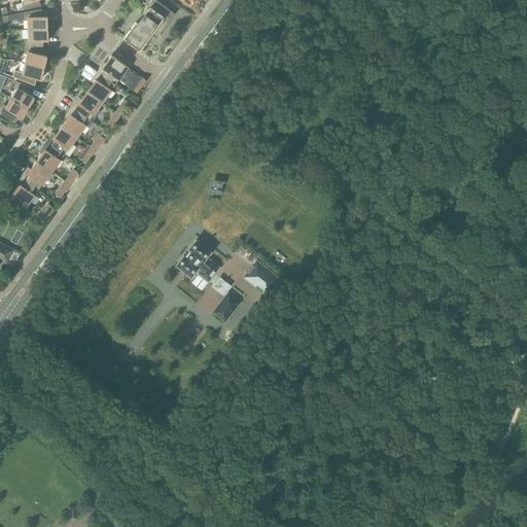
[(24,0),(25,1),(22,3),(14,4),(18,11),(23,10),(41,6),(39,0),(24,0)]
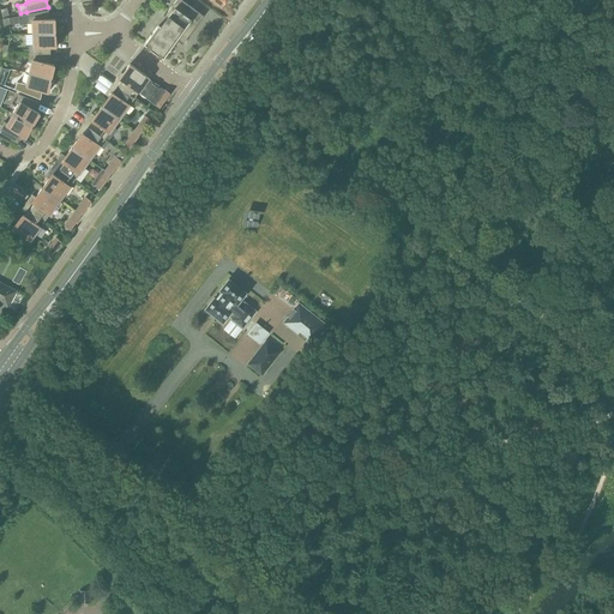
[(162,28),(158,25),(144,44),(164,59),(178,40),(184,44),(204,16),(181,0),(176,0),(166,17),(168,18),(162,28)]
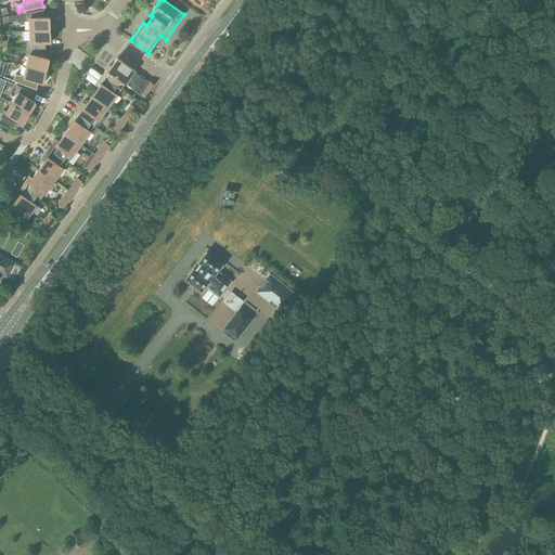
[(30,31),(51,30),(50,17),(44,17),(44,10),(25,13),(16,14),(18,23),(26,22),(30,21),(30,31)]
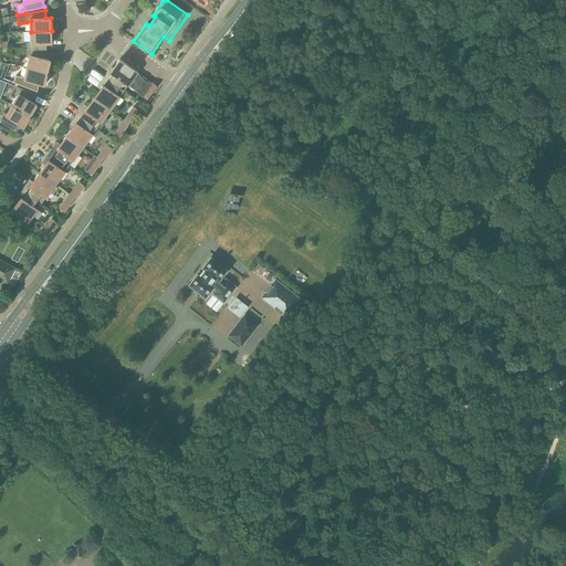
[(27,50),(48,51),(46,44),(52,43),(52,31),(31,32),(31,42),(28,42),(27,50)]
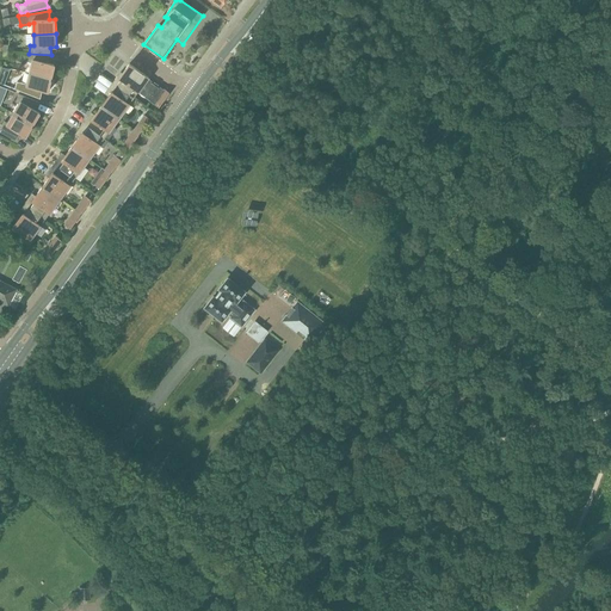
[(49,63),(51,55),(29,54),(29,62),(32,63),(30,74),(51,79),(55,65),(49,63)]
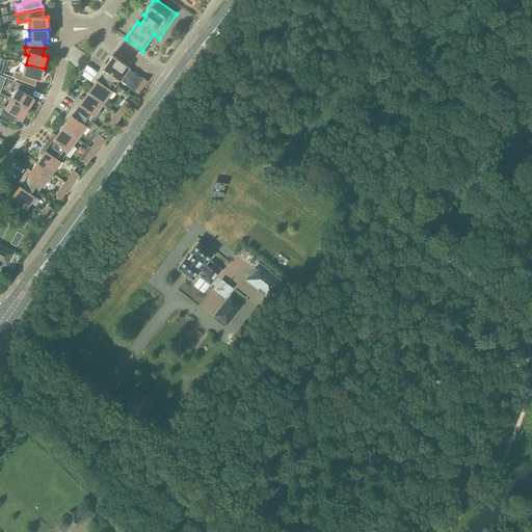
[(102,67),(98,72),(116,85),(123,78),(136,87),(134,90),(138,94),(142,88),(148,81),(143,78),(142,79),(129,70),(130,68),(113,55),(104,68),(102,67)]
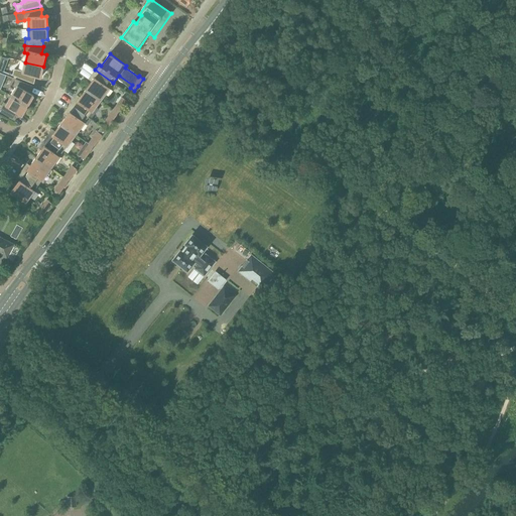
[(40,78),(43,67),(25,62),(23,72),(19,71),(17,77),(34,84),(36,77),(40,78)]
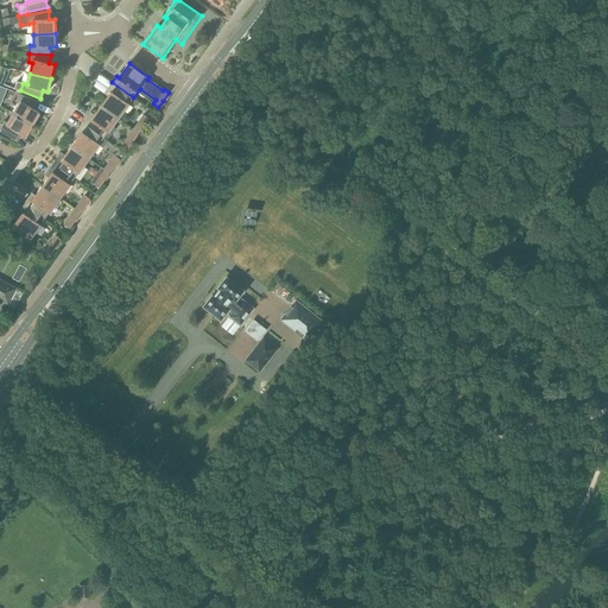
[(119,118),(133,97),(112,82),(107,89),(112,92),(101,106),(119,118)]
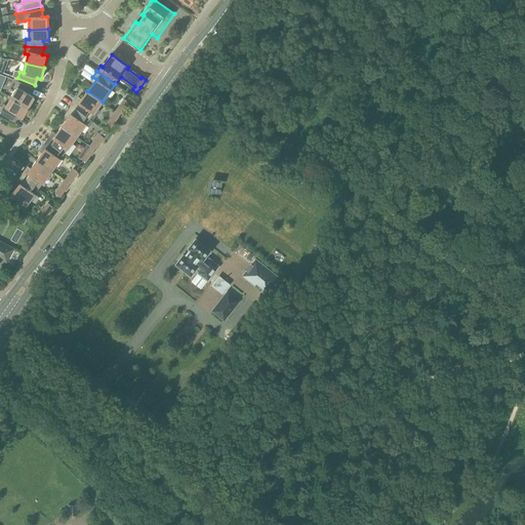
[(12,97),(29,108),(35,97),(30,94),(34,88),(16,81),(13,88),(16,89),(12,97)]
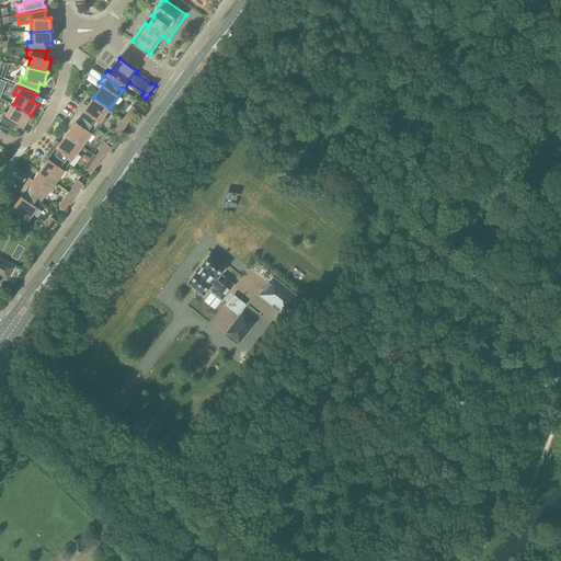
[(95,127),(110,109),(93,98),(84,110),(81,107),(77,113),(95,127)]
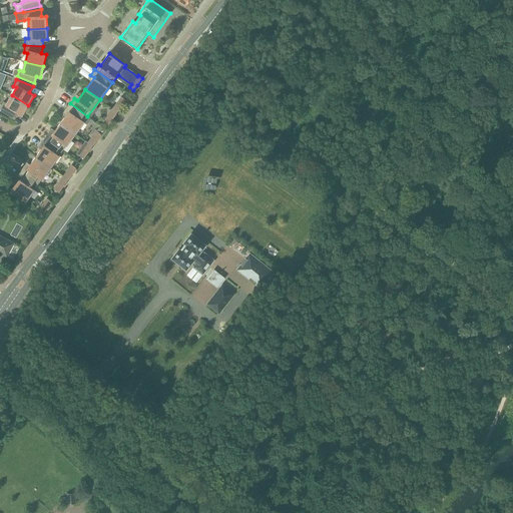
[(22,115),(28,105),(12,95),(7,103),(4,101),(0,108),(0,110),(14,119),(17,112),(22,115)]
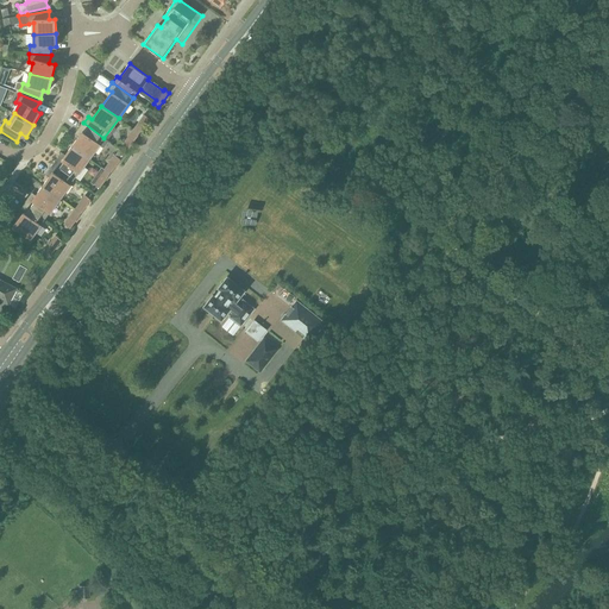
[(135,130),(139,133),(150,119),(144,115),(135,130)]
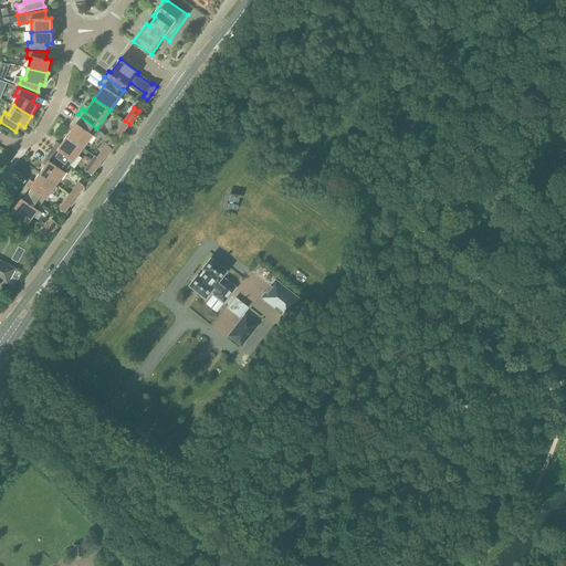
[(101,132),(96,128),(77,114),(73,121),(76,123),(66,136),(83,147),(92,135),(96,138),(101,132)]
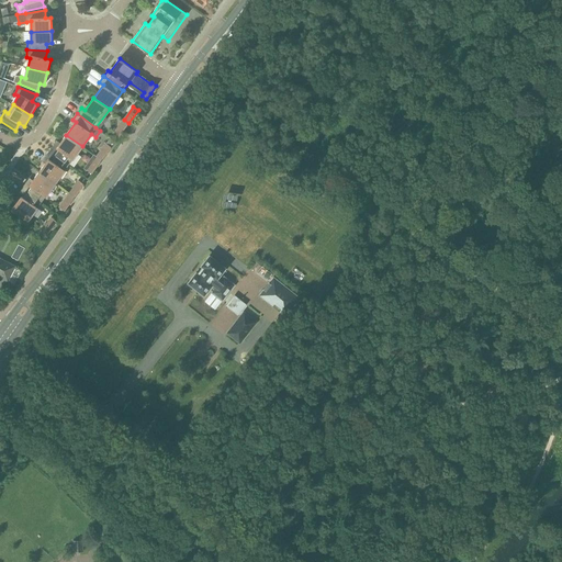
[(119,136),(128,123),(124,120),(114,133),(119,136)]
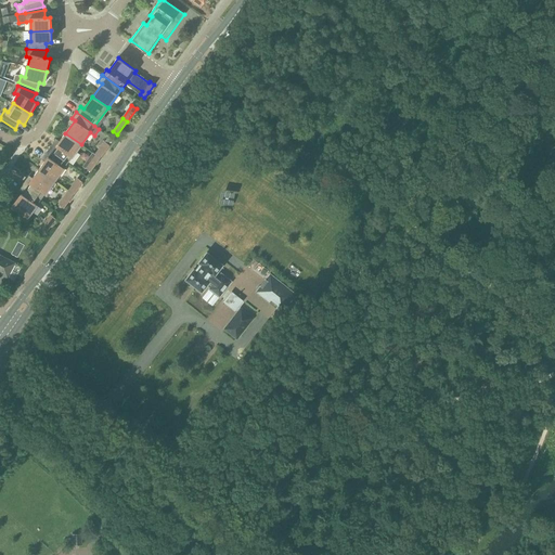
[(81,144),(65,133),(56,145),(53,143),(49,149),(68,163),(81,144)]
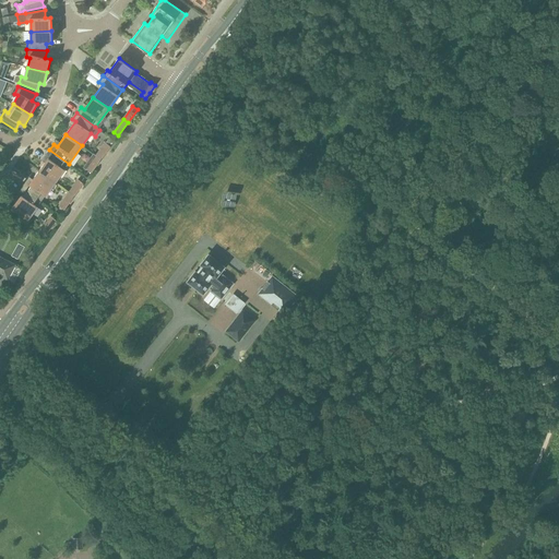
[(106,143),(96,156),(100,159),(110,146),(106,143)]
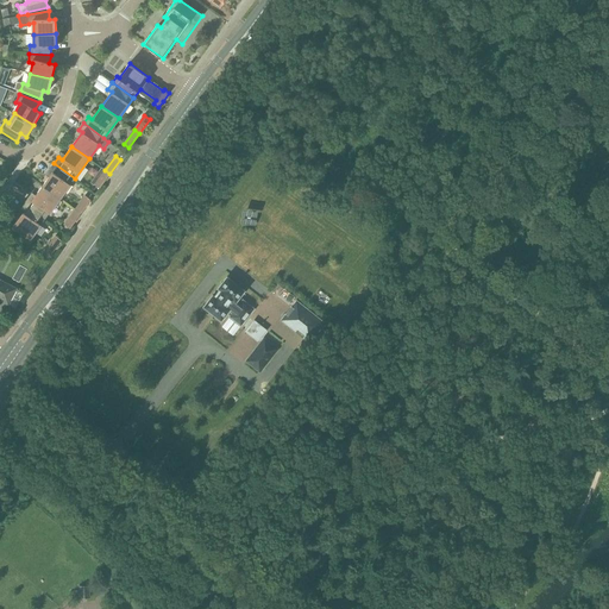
[(60,199),(75,179),(54,163),(49,170),(52,173),(43,187),(60,199)]
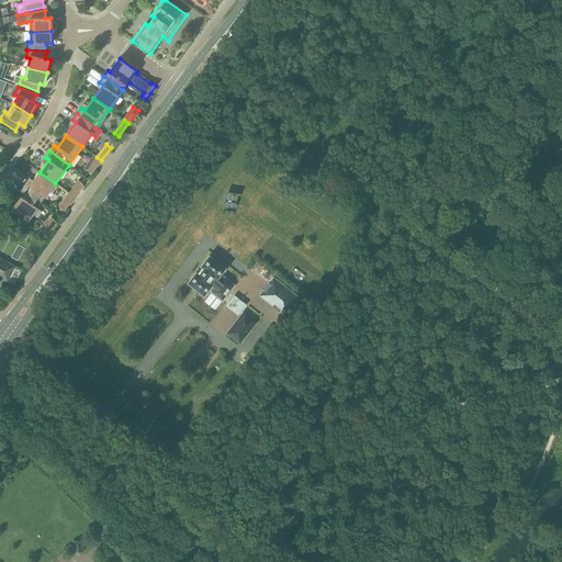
[(92,173),(101,160),(97,157),(94,155),(85,168),(92,173)]
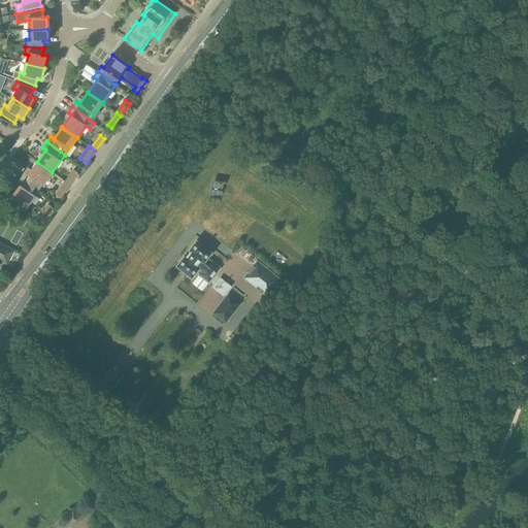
[(39,190),(52,172),(37,162),(28,173),(25,171),(21,176),(39,190)]
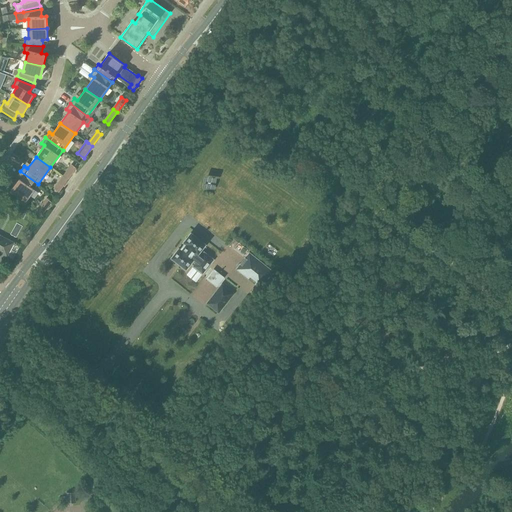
[(63,177),(68,180),(76,168),(72,165),(63,177)]
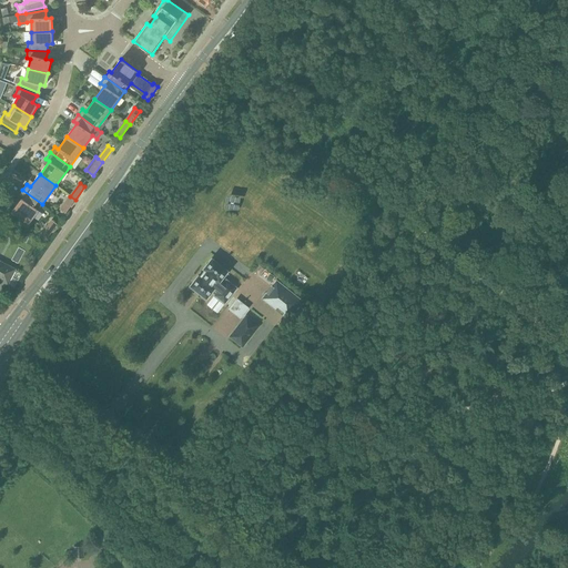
[(28,223),(42,204),(22,190),(18,196),(21,199),(12,212),(28,223)]
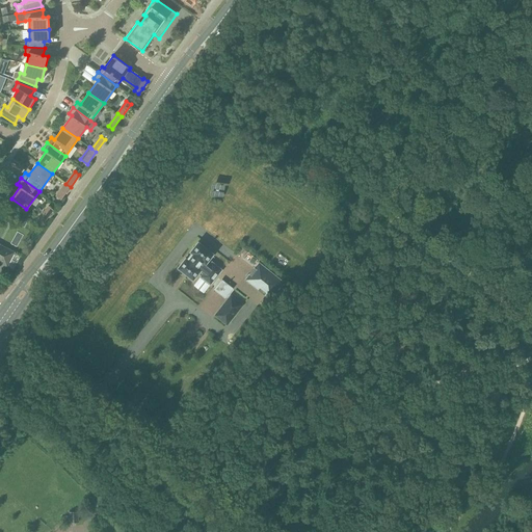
[(61,200),(71,187),(65,184),(57,196),(61,200)]
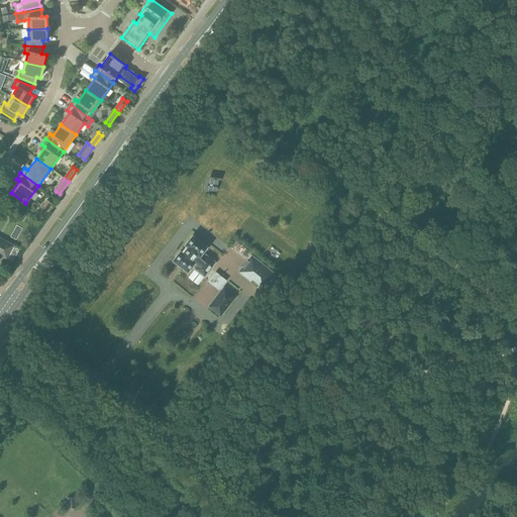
[(38,213),(43,216),(53,204),(47,201),(38,213)]
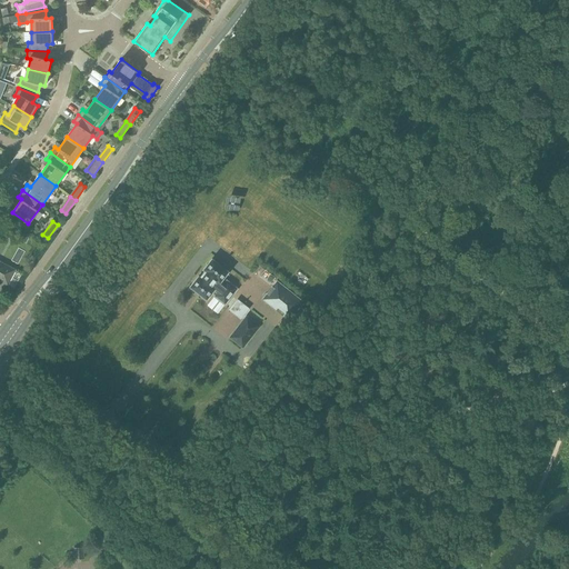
[(199,278),(192,287),(207,298),(213,290),(218,293),(217,296),(226,303),(237,289),(227,282),(226,283),(221,280),(228,272),(212,260),(206,269),(206,270),(200,278),(199,278)]
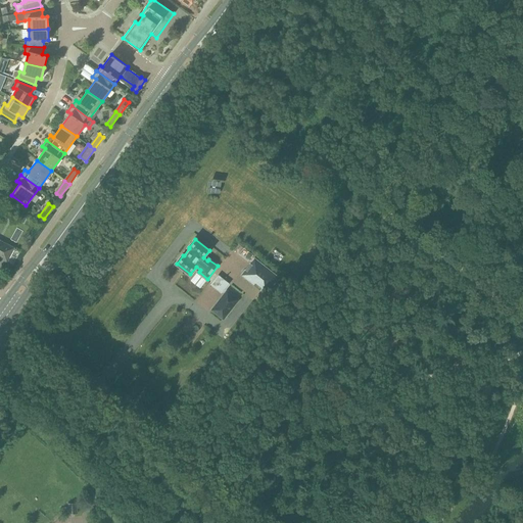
[(0,257),(7,263),(15,247),(0,240),(0,257)]
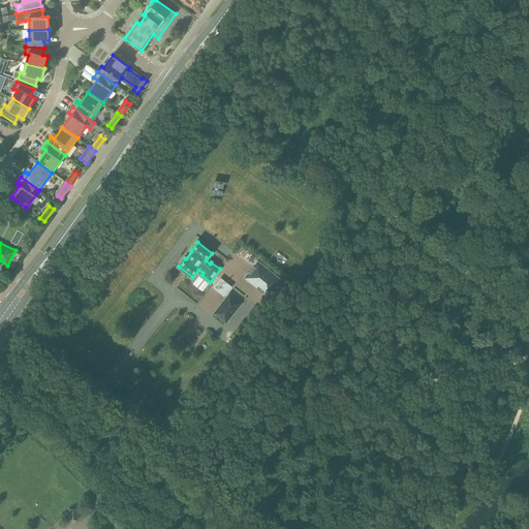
[(269,297),(280,281),(258,263),(246,278),(269,297)]
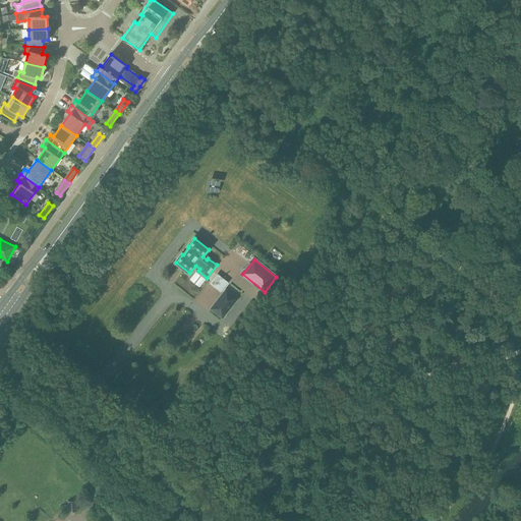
[(221,292),(228,282),(223,278),(215,288),(221,292)]
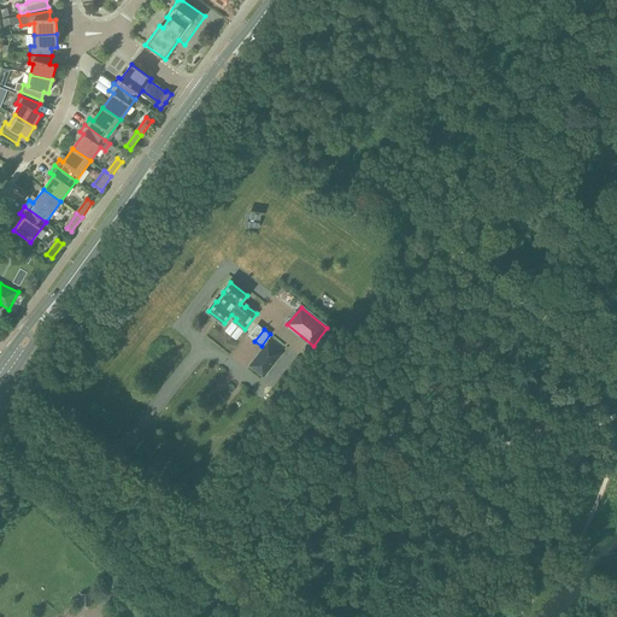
[(268,344),(251,365),(264,376),(281,354),(268,344)]
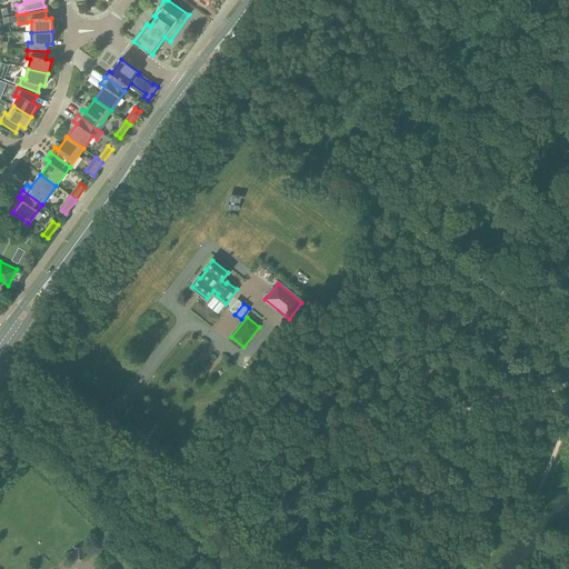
[(73,547),(75,559),(83,559),(83,547),(73,547)]
